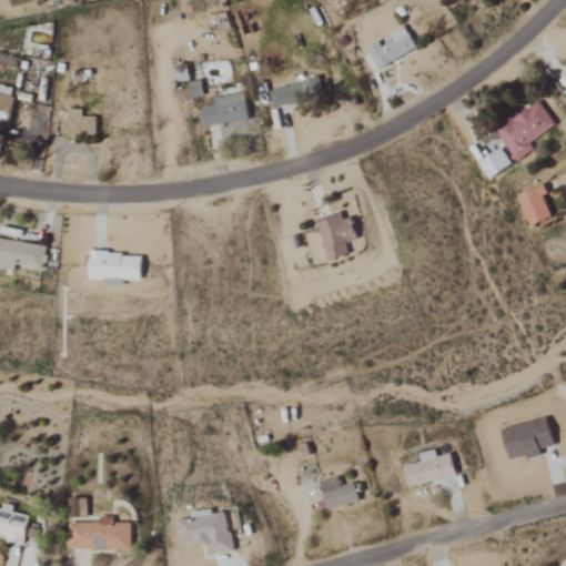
[(364,43),(377,67),(415,44),(402,22),(364,43)]
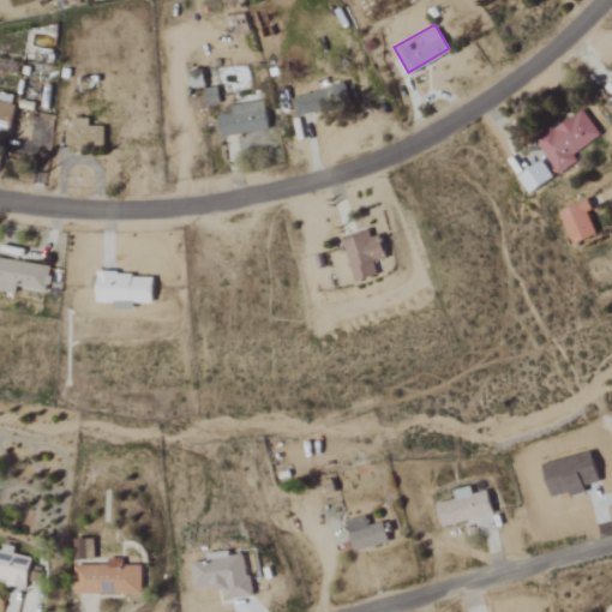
[(205,103),(219,102),(216,85),(203,88),(205,103)]
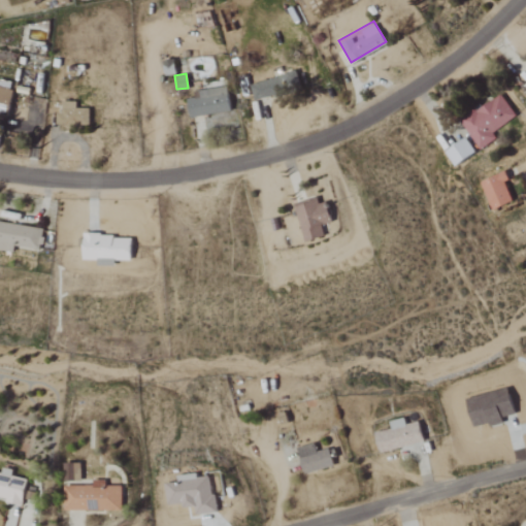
[(249,80),(253,97),(286,90),(282,73),(249,80)]
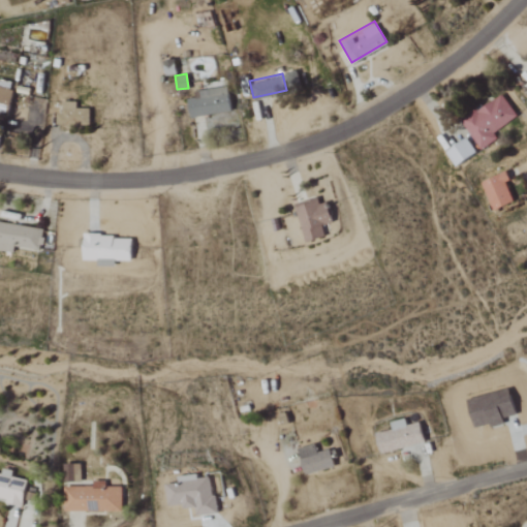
[(13,81),(0,78),(0,112),(7,114),(13,81)]
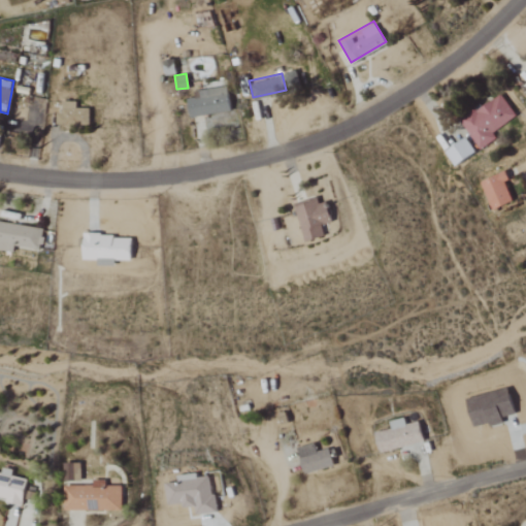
[(185,95),(188,114),(228,108),(224,83),(194,88),(195,94),(185,95)]
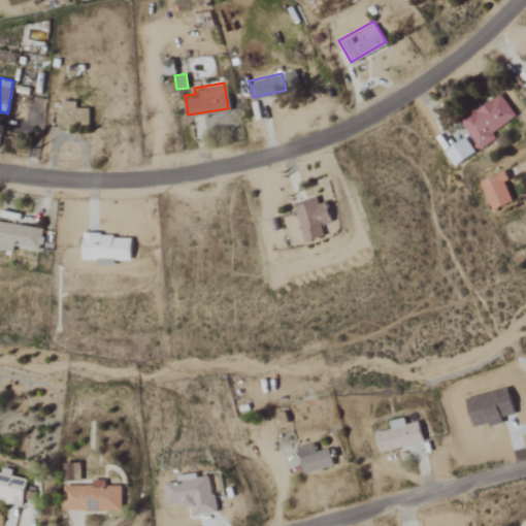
[(478,149),(497,138),(492,129),(515,117),(504,97),(462,121),(478,149)]
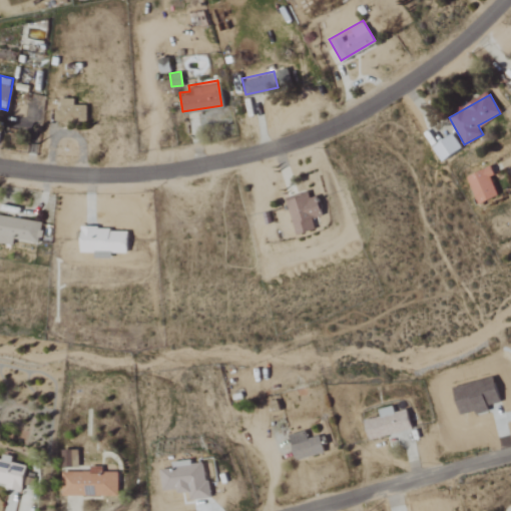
[(74,96),(53,96),(53,122),(85,122),(85,103),(74,103),(74,96)]
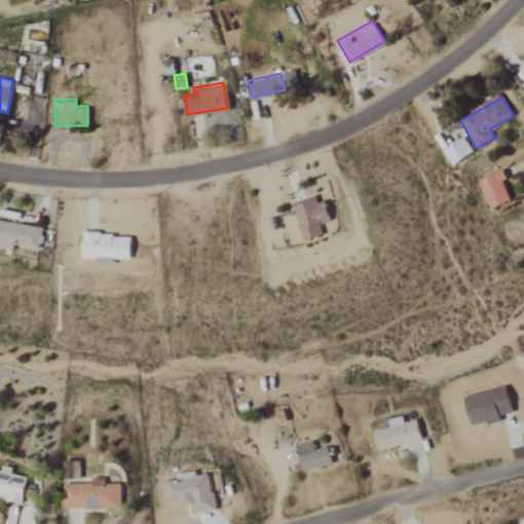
[(443,149),(453,164),(474,152),(464,136),(443,149)]
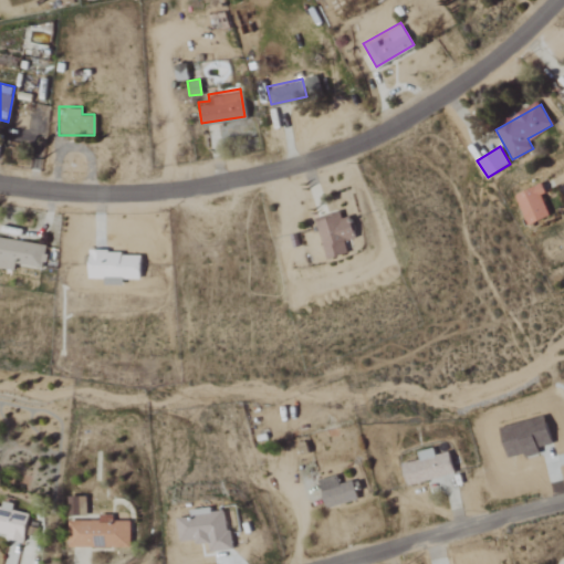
[(528,226),(550,215),(540,194),(544,191),(540,183),(513,195),(528,226)]
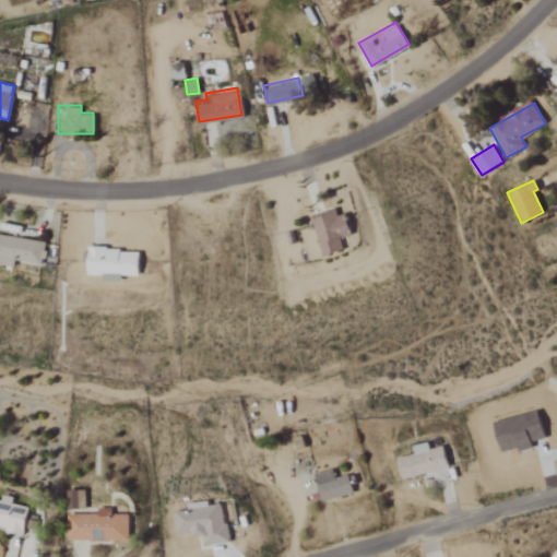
[(344,247),(341,235),(350,233),(343,205),(310,214),(320,253),(344,247)]
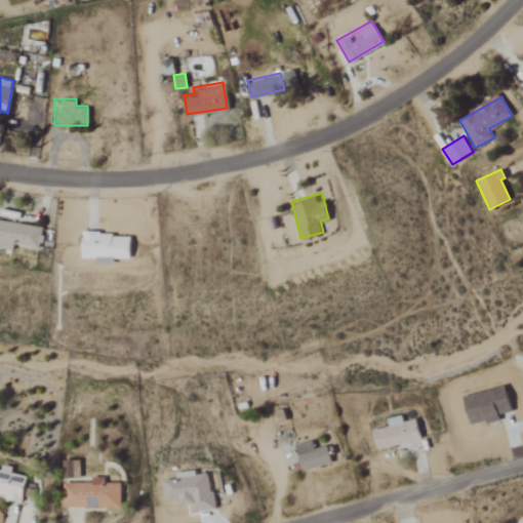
[(0,238),(38,244),(41,224),(0,217),(0,238)]
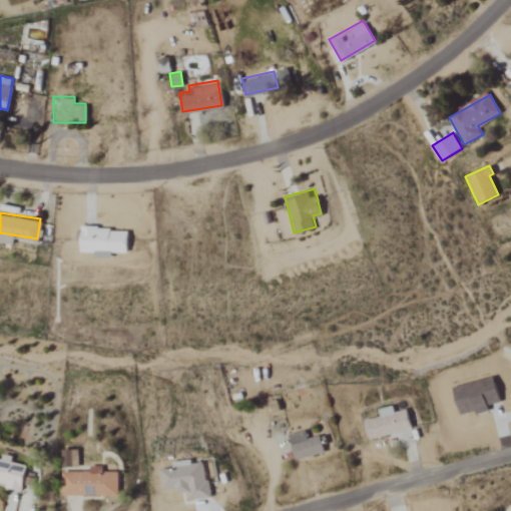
[(79,223),(79,253),(125,253),(126,223),(79,223)]
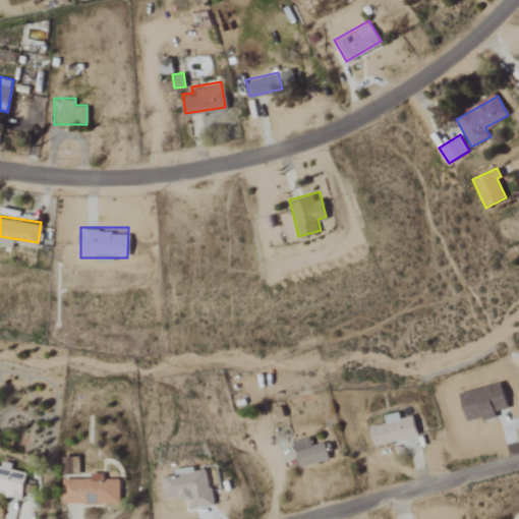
[(369,426),(375,446),(418,434),(413,414),(400,418),(398,411),(384,415),(386,422),(369,426)]
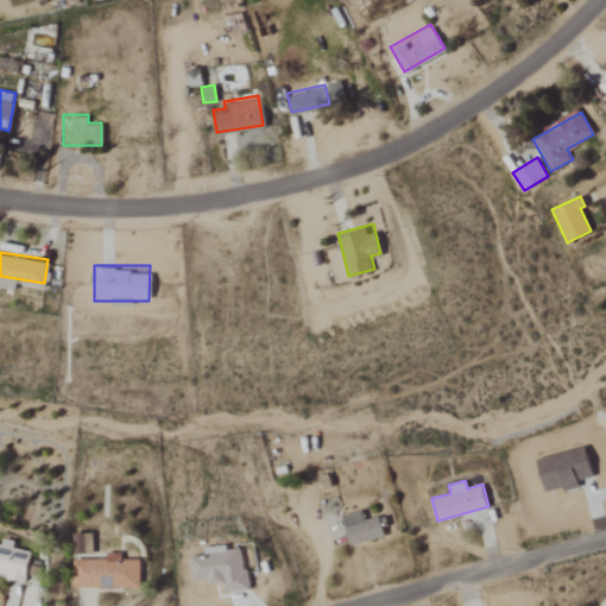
[(364,519),(363,510),(342,515),(348,544),(384,536),(379,516),(364,519)]
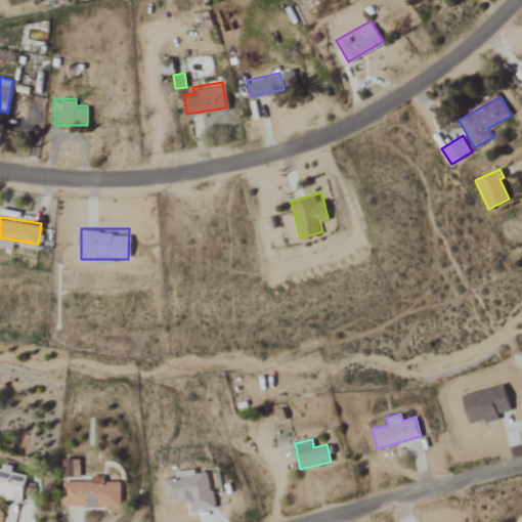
[(80,459),(68,459),(68,476),(79,476),(80,459)]
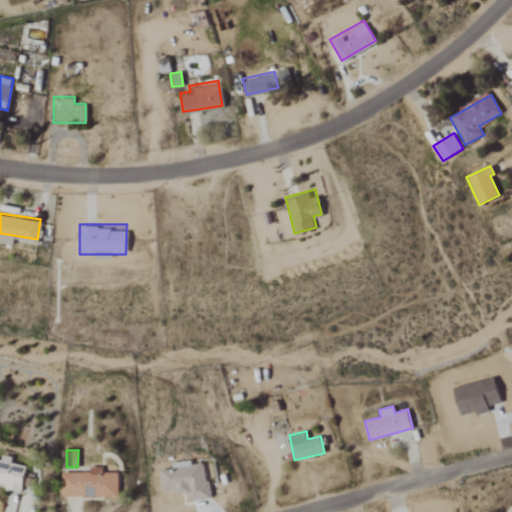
[(26,466),(10,462),(11,457),(0,455),(0,484),(21,489),(26,466)]
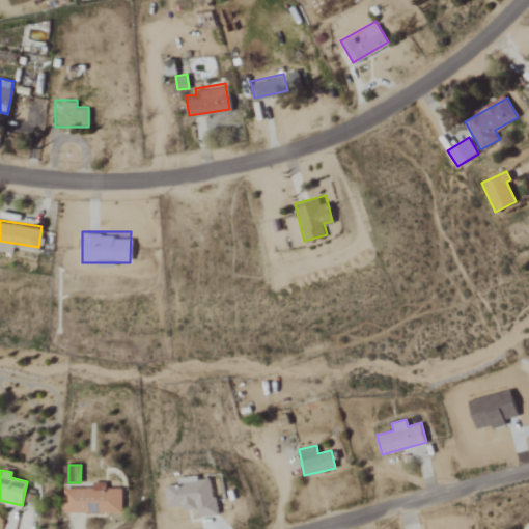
[(165,485),(167,507),(182,505),(182,510),(194,508),(195,517),(216,514),(212,477),(198,479),(198,475),(178,477),(178,484),(165,485)]
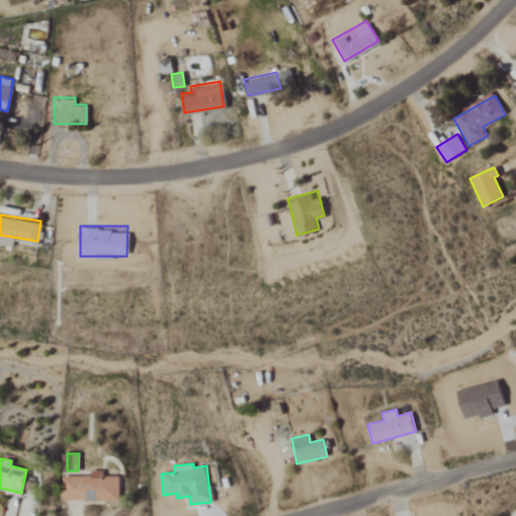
[(61,476),(61,499),(86,499),(86,490),(96,490),(96,499),(118,499),(118,476),(103,476),(103,470),(89,470),(89,476),(61,476)]
